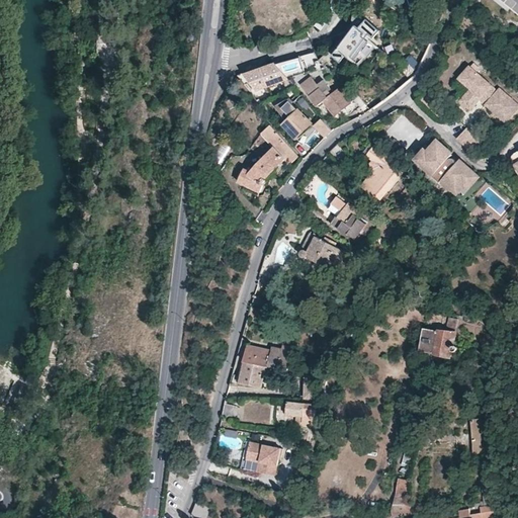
[(407,0),(410,7),(412,9),(433,2),(433,0),(407,0)]
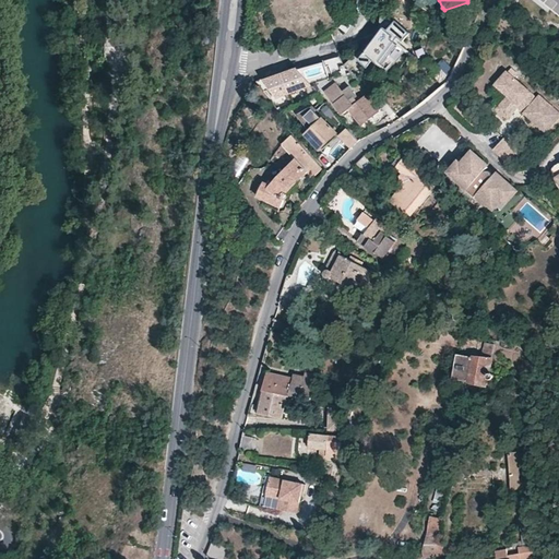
[(556,3),(551,0),(538,0),(551,10),(556,3)]
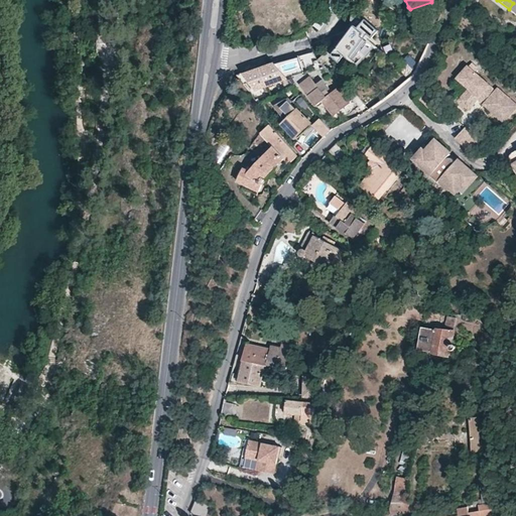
[(349,24),(353,27),(358,6),(353,1),(349,24)]
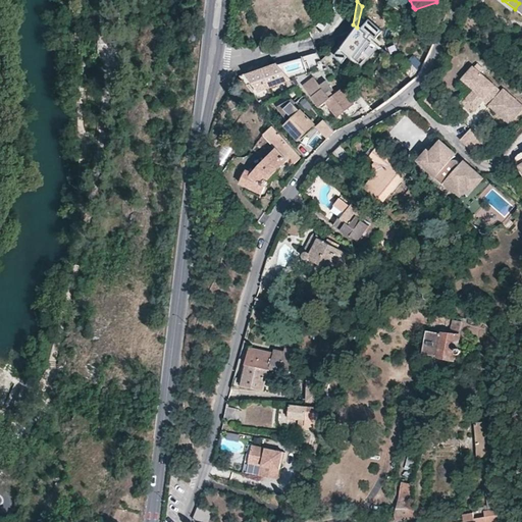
[(107,27),(116,27),(116,9),(106,9),(107,27)]
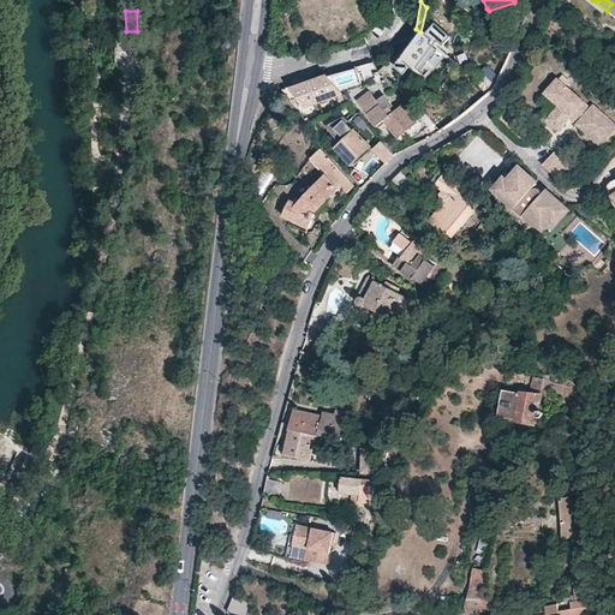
[(402,58),(396,67),(404,75),(410,67),(425,81),(446,54),(434,43),(436,41),(442,46),(449,37),(435,24),(428,31),(425,30),(422,34),(421,33),(402,58)]
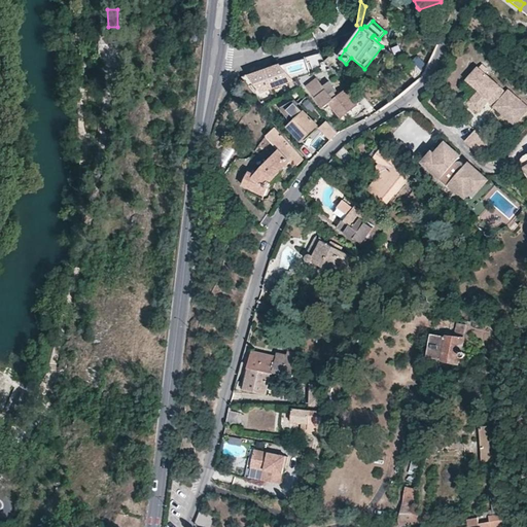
[(341,46),(345,49),(360,28),(356,25),(341,46)]
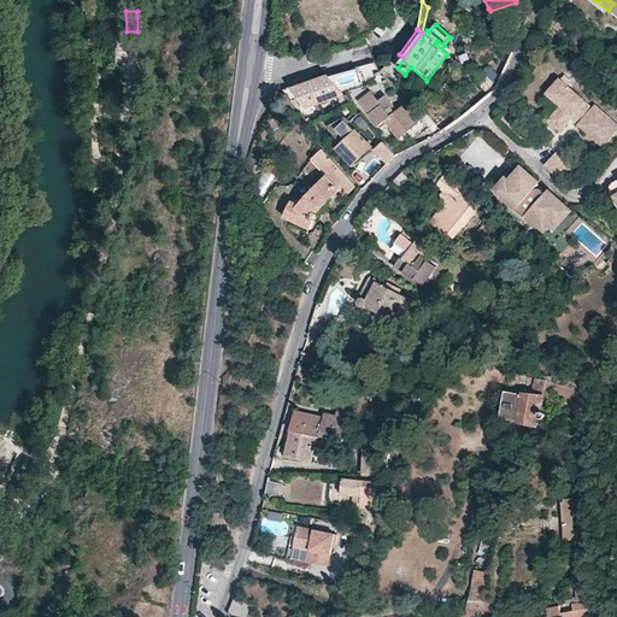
[(127,50),(139,50),(137,31),(127,31),(127,50)]
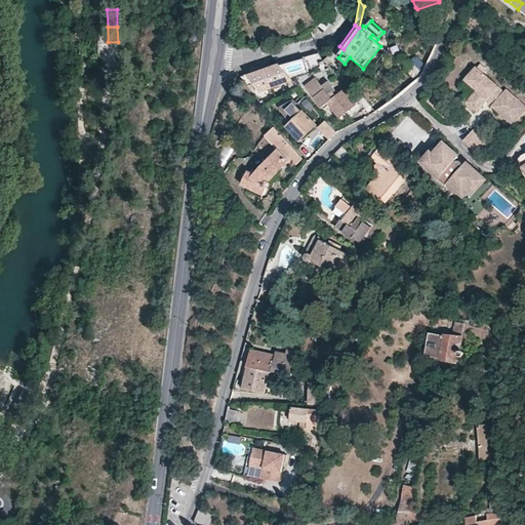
[(344,49),(339,46),(324,62),(328,67),(338,57),(344,49)]
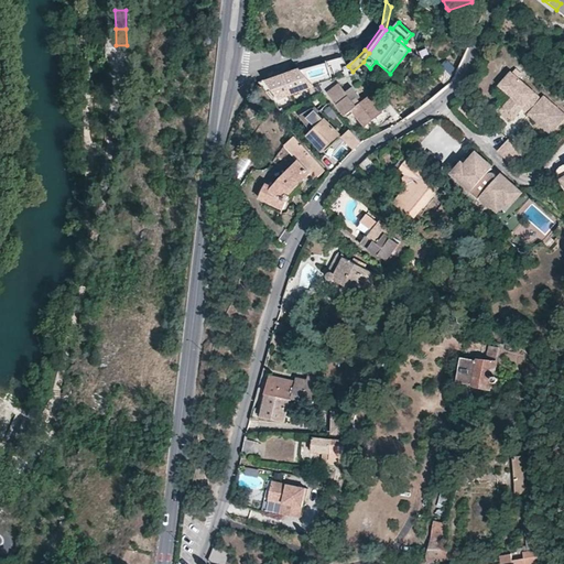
[(342,57),(329,61),(335,76),(348,71),(342,57)]
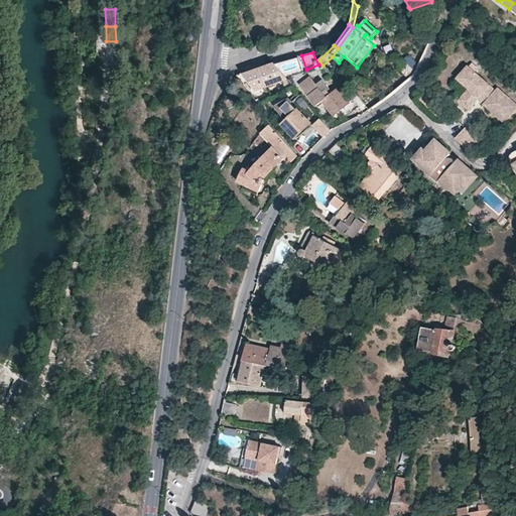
[(408,56),(404,59),(414,72),(417,67),(408,56)]
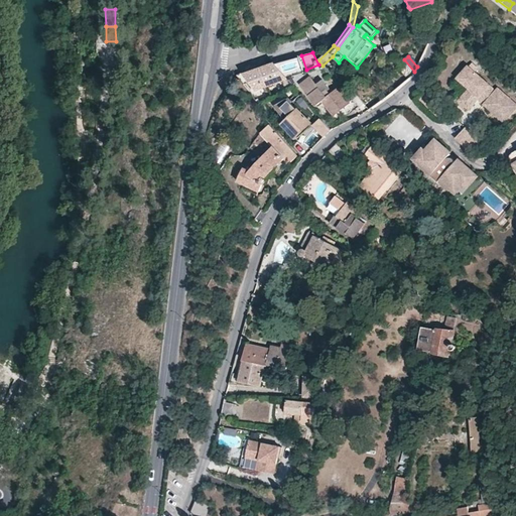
[(404,59),(398,69),(408,80),(412,76),(414,72),(404,59)]
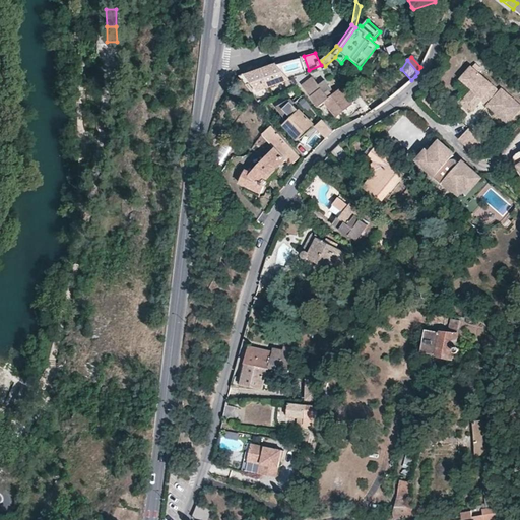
[(296,86),(276,64),(245,75),(240,78),(252,93),(254,93),(284,82),(286,85),(280,89),(282,92),(296,86)]
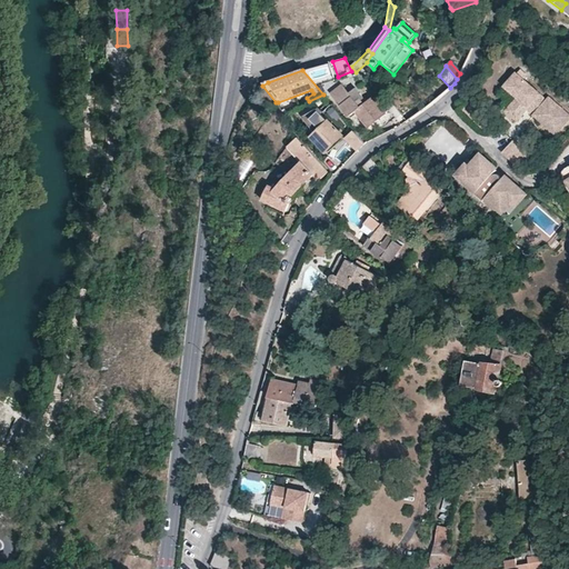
[(508,111),(519,122),(530,110),(536,115),(535,117),(557,136),(568,122),(568,117),(549,100),(547,102),(516,76),(505,89),(517,101),(508,111)]
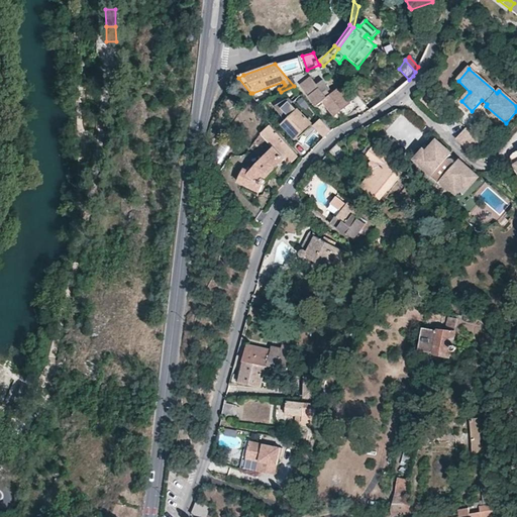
[(302,85),(317,106),(322,103),(333,116),(352,100),(342,87),(334,93),(324,81),(318,85),(312,78),(302,85)]
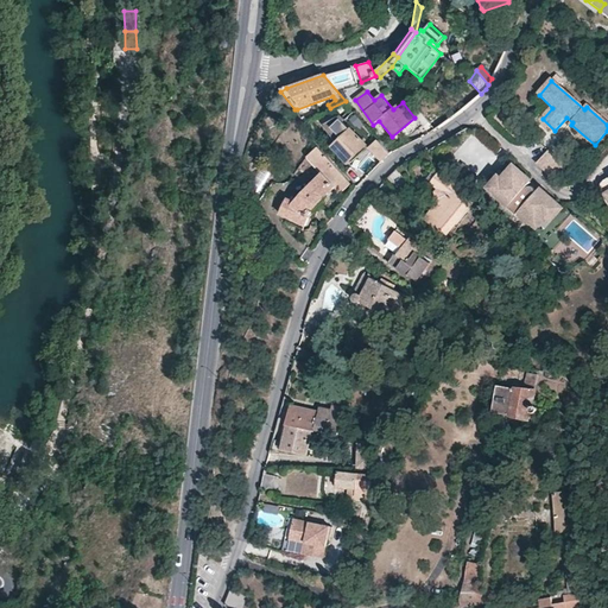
[(346,120),(359,132),(366,125),(353,113),(346,120)]
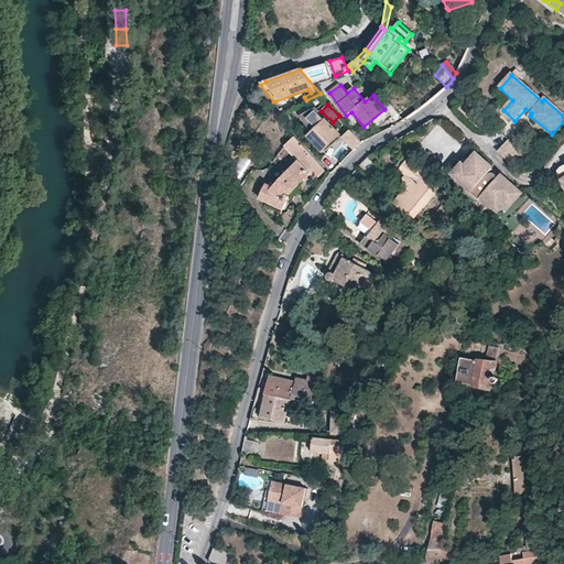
[(340,136),(315,106),(302,111),(317,129),(310,136),(323,151),(340,136)]
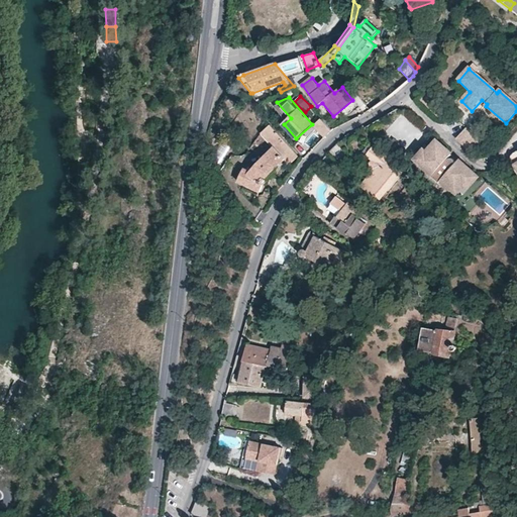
[(314,126),(318,130),(313,135),(319,142),(331,130),(321,119),(314,126)]
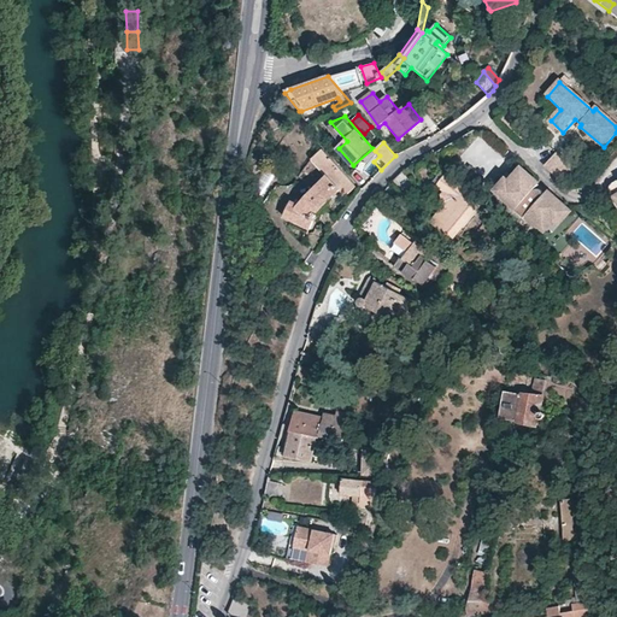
[(322,174),(325,177),(303,206),(299,205),(292,201),(285,217),(310,229),(313,219),(316,221),(339,191),(344,198),(356,187),(322,151),(310,160),(322,174)]
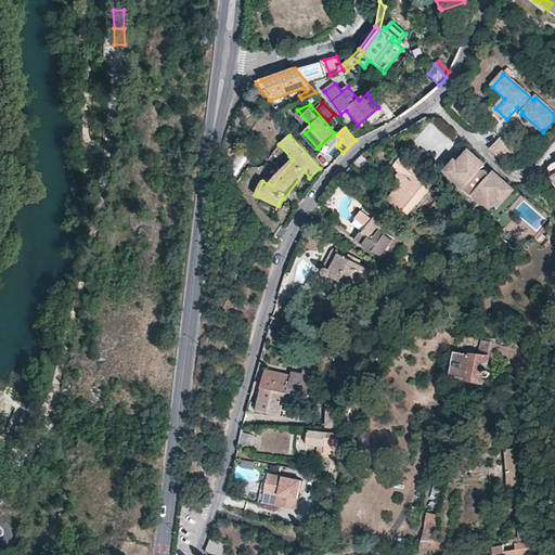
[(501,138),(490,150),(507,165),(518,153),(501,138)]
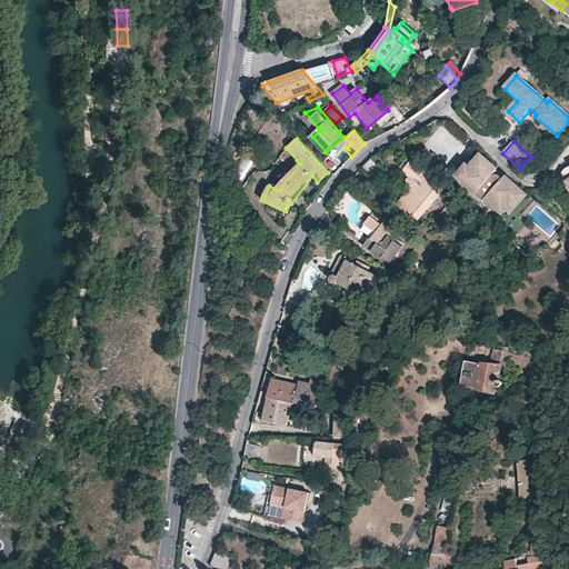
[(337,158),(343,166),(351,157),(345,149),(337,158)]
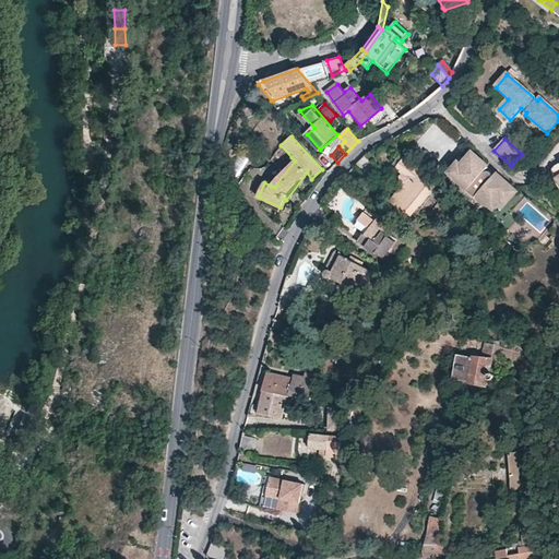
[(485,167),(470,154),(463,163),(466,165),(462,169),(459,166),(454,162),(447,170),(464,186),(460,191),(483,212),(495,198),(500,202),(509,192),(487,186),(486,185),(489,180),(489,175),(487,173),(484,174),(479,176),(478,177),(476,176),(485,167)]
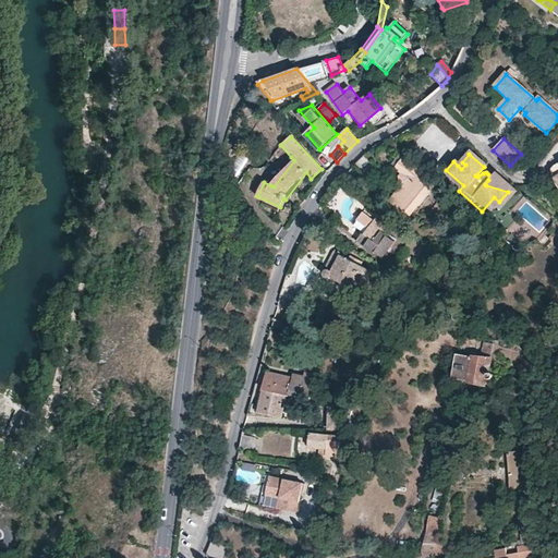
[(270,185),(274,186),(294,160),(291,157),(270,185)]
